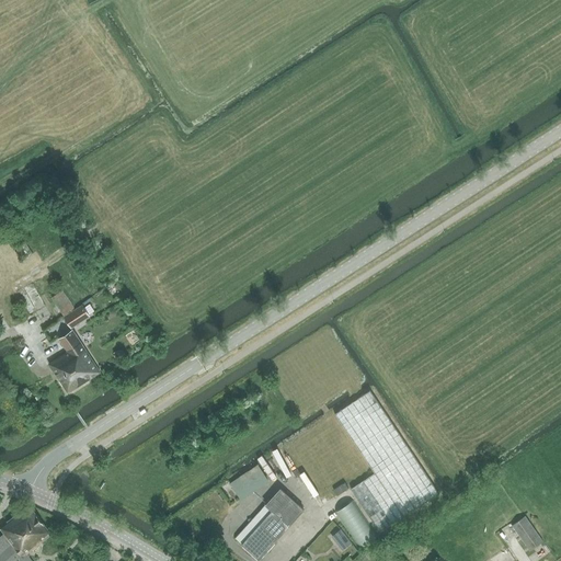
[(64,316),(75,309),(63,290),(52,297),(64,316)]
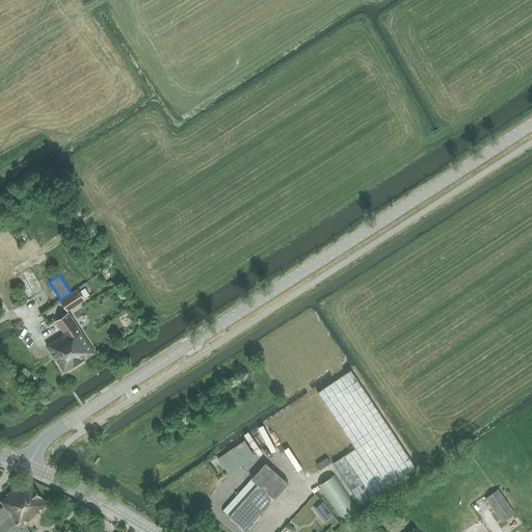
[(71,293),(60,299),(68,311),(85,299),(78,288),(71,293)]
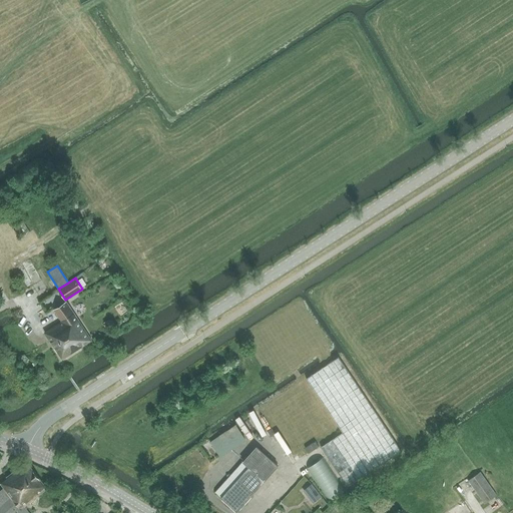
[(60,323),(58,324),(63,332),(64,332),(68,338),(73,334),(82,348),(92,341),(91,339),(67,302),(53,310),(60,323)]
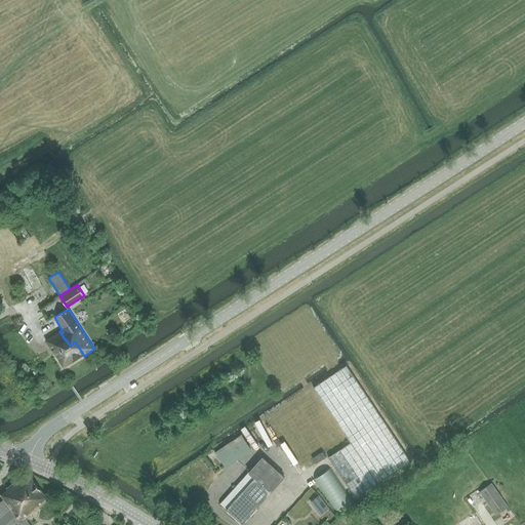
[(65,339),(59,331),(45,340),(50,349),(51,348),(52,351),(51,351),(64,369),(84,356),(75,341),(70,346),(66,339),(65,339)]
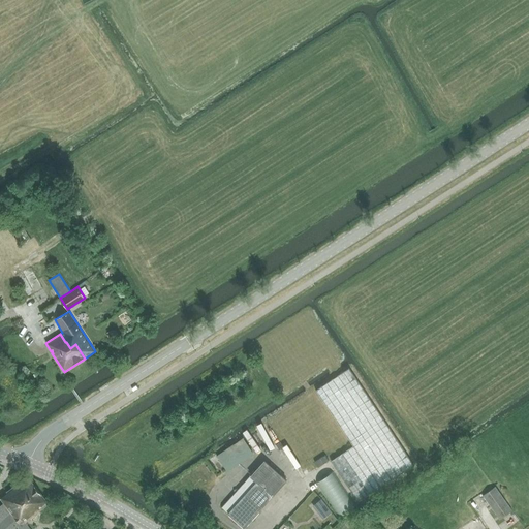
[(353,446),(331,461),(359,501),(413,465),(413,464),(349,368),(315,390),(353,446)]
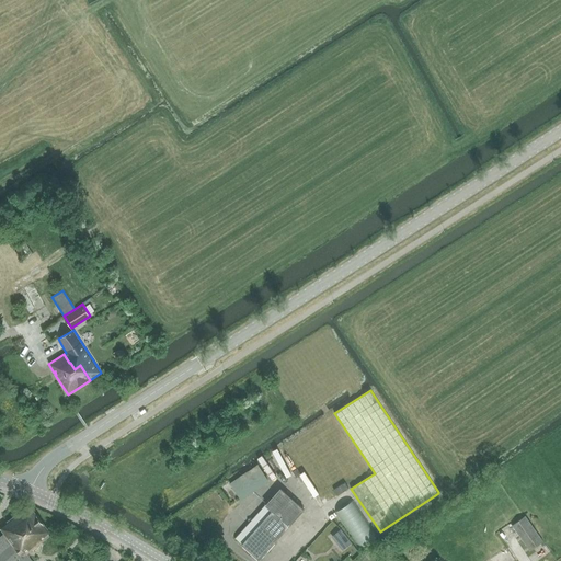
[(338,493),(347,485),(344,481),(334,488),(338,493)]
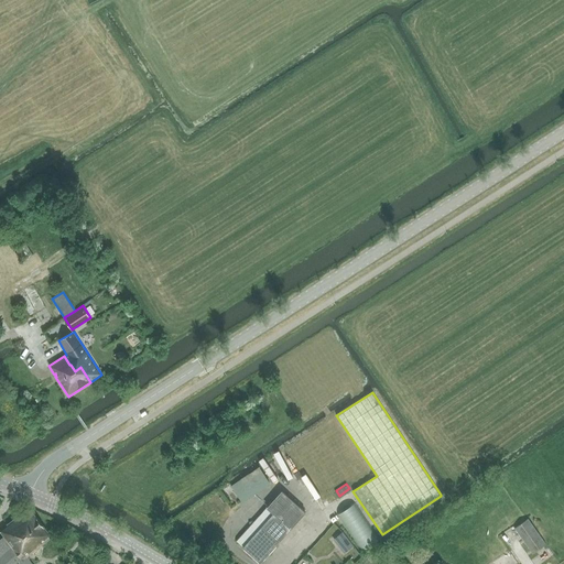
[(261,563),(305,512),(282,491),(268,508),(274,514),(243,548),(261,563)]
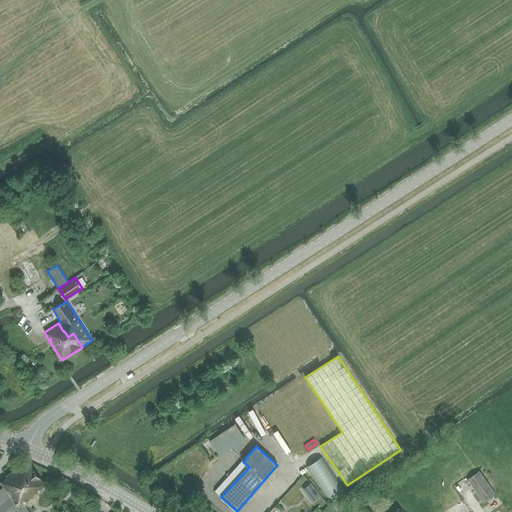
[(0,511),(29,511),(25,506),(48,488),(26,461),(1,481),(1,482),(0,483),(3,487),(0,489),(0,511)]
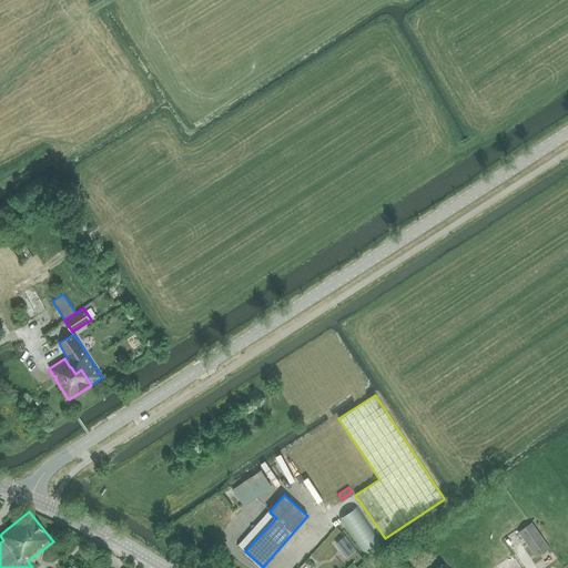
[(372,543),(367,534),(361,537),(353,520),(348,524),(361,548),(372,543)]
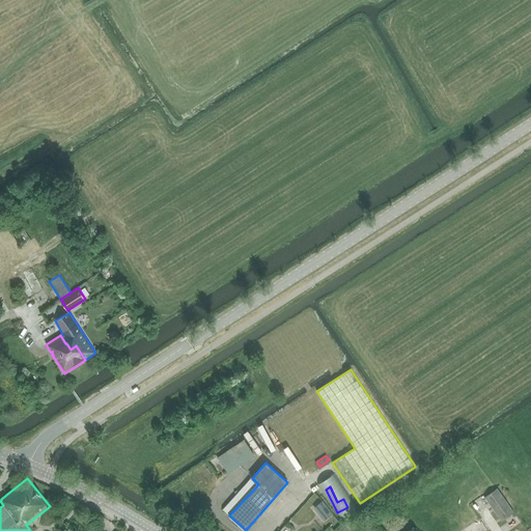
[(497,488),(484,498),(501,521),(514,512),(497,488)]
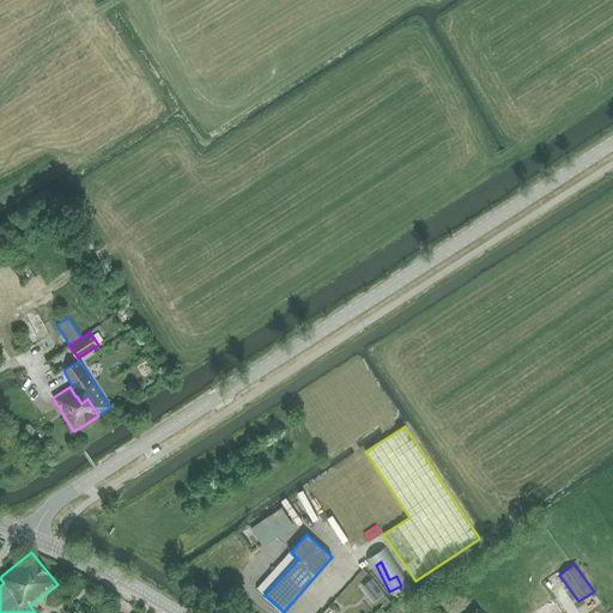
[(372,578),(362,586),(374,601),(384,593),(372,578)]
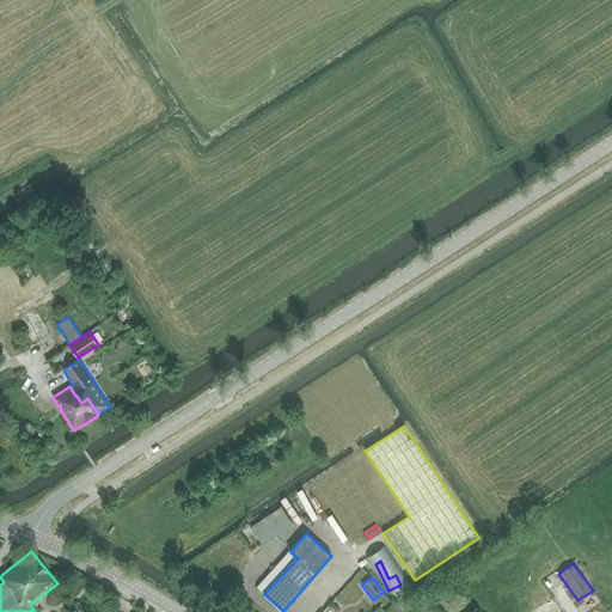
[(556,599),(536,611),(556,611),(562,609),(556,599)]
